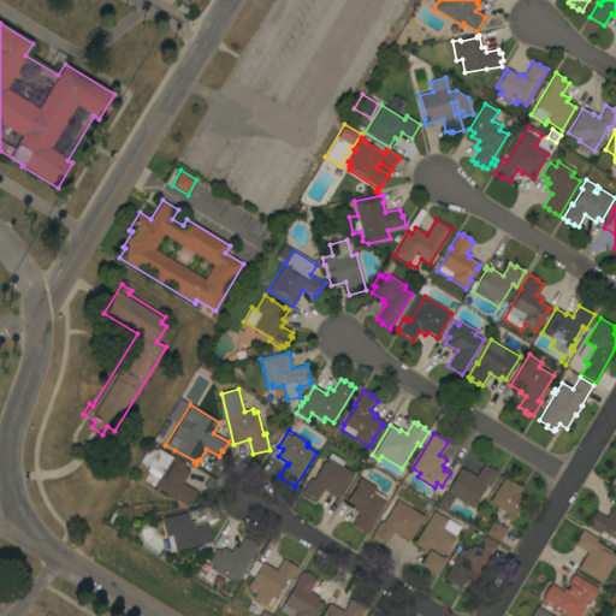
[(154,485),(158,478),(147,472),(149,467),(140,461),(147,450),(154,454),(158,448),(171,456),(172,455),(185,463),(183,467),(190,472),(183,483),(197,492),(189,507),(154,485)]
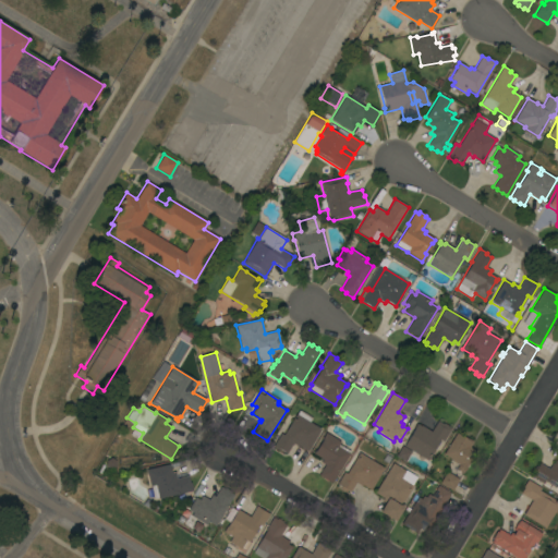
[(307,451),(299,445),(298,446),(292,444),(287,453),(280,449),(279,450),(273,447),(281,434),(283,435),(296,414),(298,414),(300,411),(312,417),(310,422),(320,429),(307,451)]
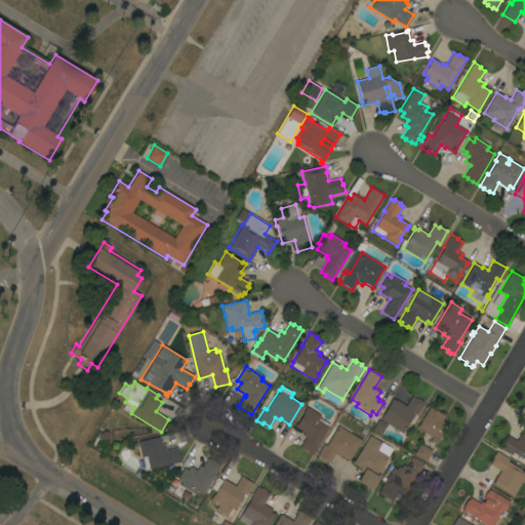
[(380,420),(391,403),(390,402),(392,399),(396,401),(396,400),(406,406),(411,396),(416,399),(417,398),(425,403),(417,415),(413,413),(402,433),(380,420)]
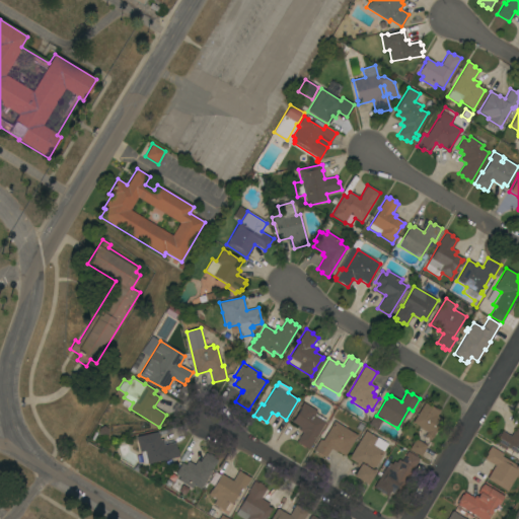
[(308,449),(296,442),(302,433),(298,430),(300,427),(291,422),(293,420),(300,410),(299,409),(303,402),(316,411),(315,414),(325,420),(324,422),(325,422),(308,449)]
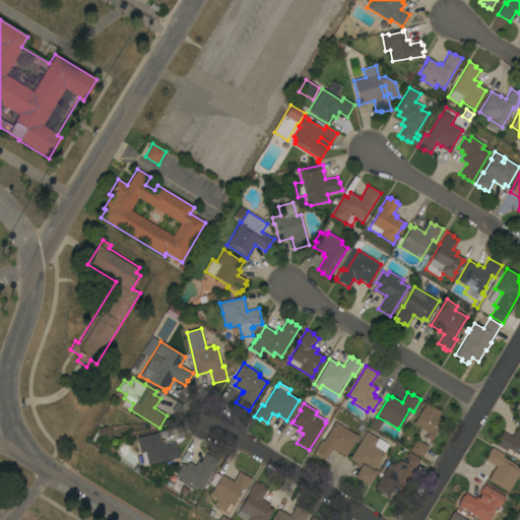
[(426,403),(437,410),(438,409),(441,411),(438,416),(444,420),(436,434),(432,441),(425,437),(428,433),(425,432),(423,434),(418,432),(420,428),(413,424),(426,403)]
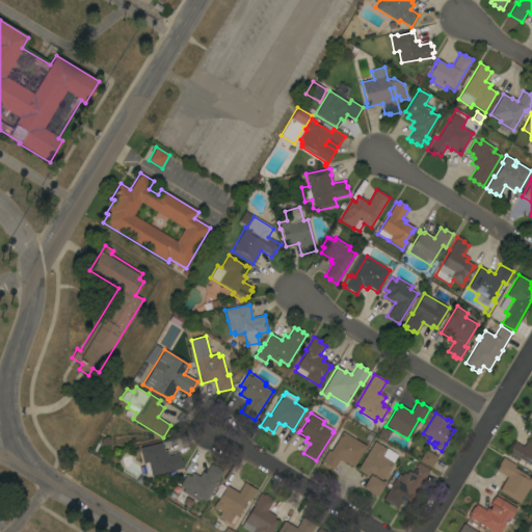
[(386,440),(377,434),(383,425),(392,430),(386,440)]
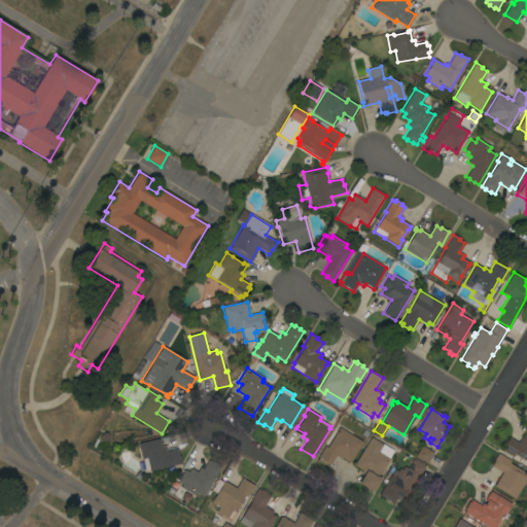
[(340,427),(362,442),(350,463),(342,458),(342,459),(336,455),(330,464),(328,463),(327,464),(321,461),(322,460),(318,457),(325,446),(327,448),(340,427)]
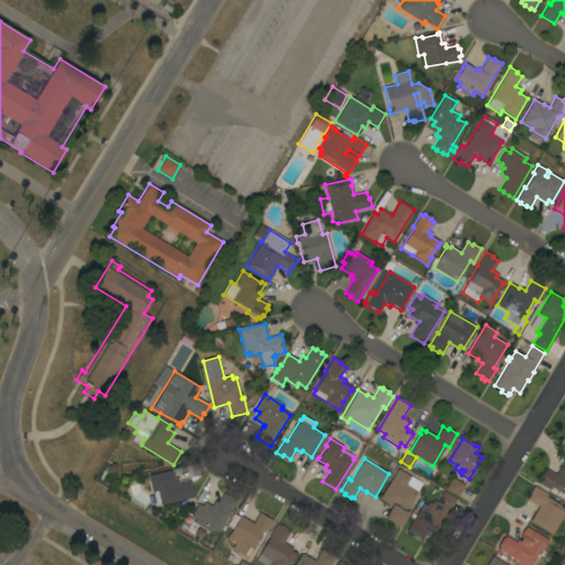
[(564,494),(552,487),(550,489),(539,482),(541,478),(540,477),(543,471),(544,472),(546,469),(556,475),(560,469),(561,470),(564,462),(564,494)]
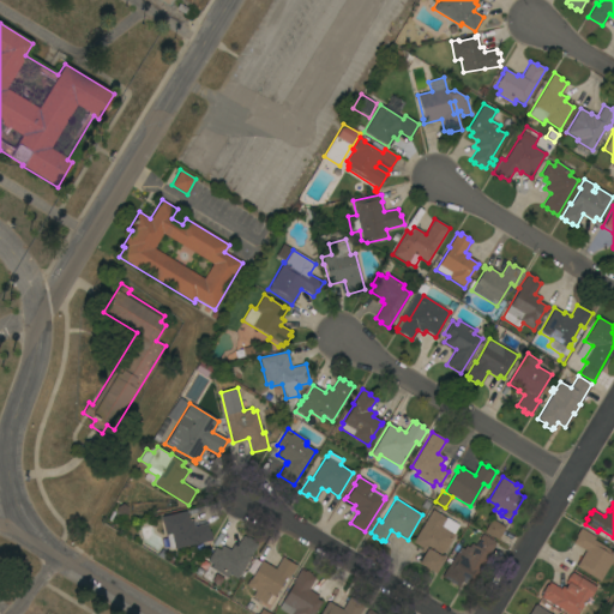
[(433,510),(446,518),(446,517),(459,525),(453,534),(455,534),(441,555),(444,557),(443,558),(444,559),(434,573),(417,563),(423,553),(420,551),(422,548),(413,542),(433,510)]
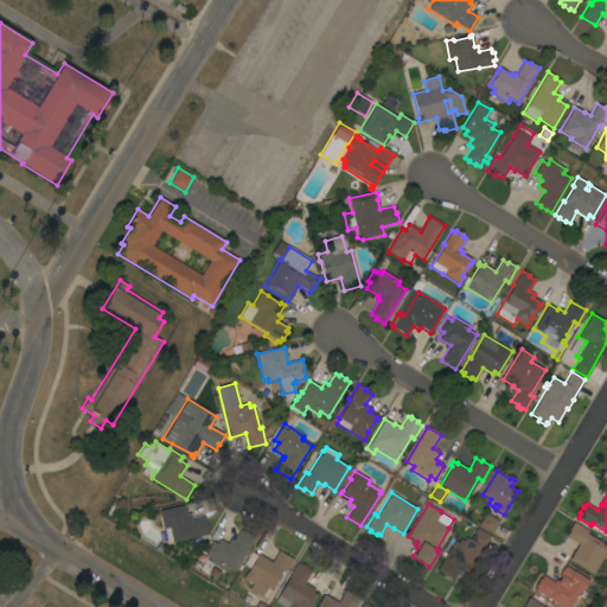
[(184,505),(186,515),(191,513),(192,521),(205,517),(206,525),(208,524),(210,534),(172,543),(172,541),(167,542),(164,529),(163,529),(159,511),(184,505)]
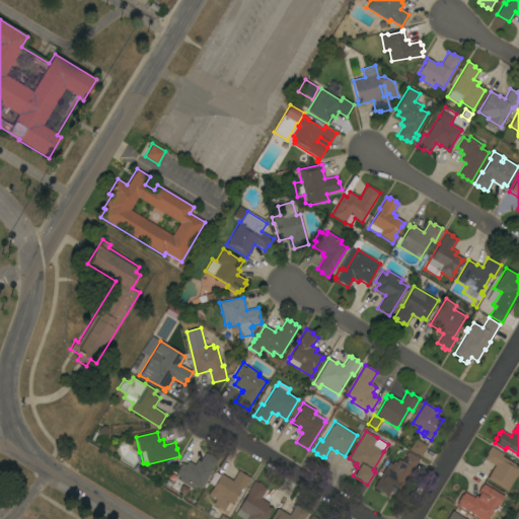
[(409,449),(416,439),(427,446),(421,457),(409,449)]
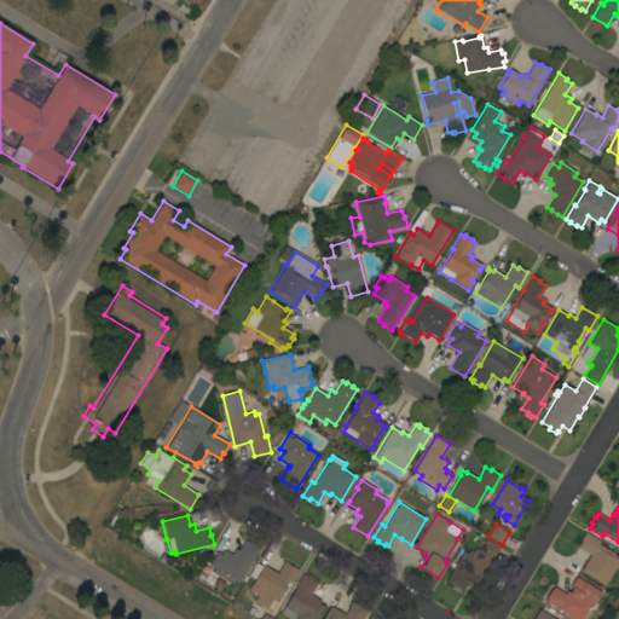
[(618,562),(605,585),(580,571),(590,555),(578,547),(582,541),(580,541),(585,532),(600,542),(599,544),(618,556),(618,562)]
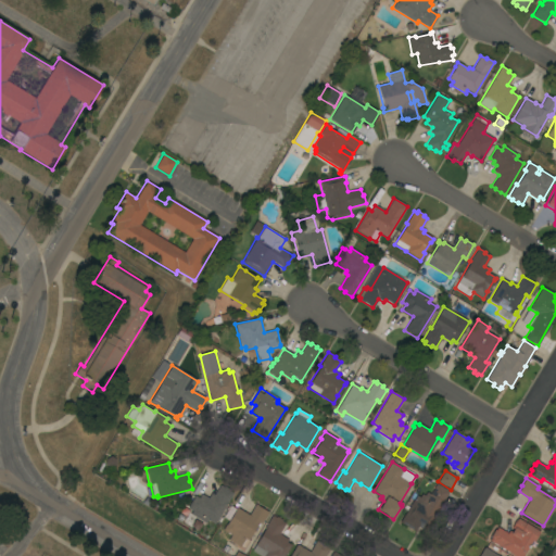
[(407,509),(404,508),(405,505),(408,507),(420,488),(430,494),(437,483),(450,491),(425,531),(418,527),(415,532),(400,522),(407,509)]
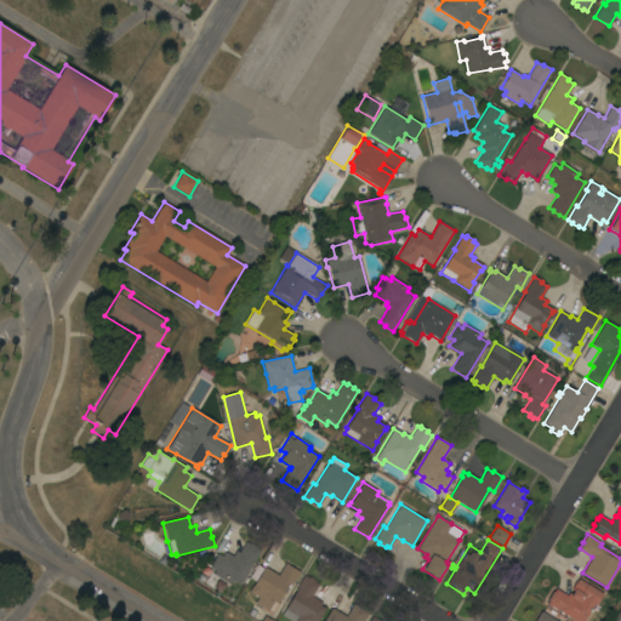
[(232,581),(229,584),(212,574),(215,570),(209,568),(217,553),(222,557),(224,552),(233,557),(235,551),(239,553),(245,542),(250,545),(251,543),(257,547),(256,548),(260,551),(239,586),(232,581)]
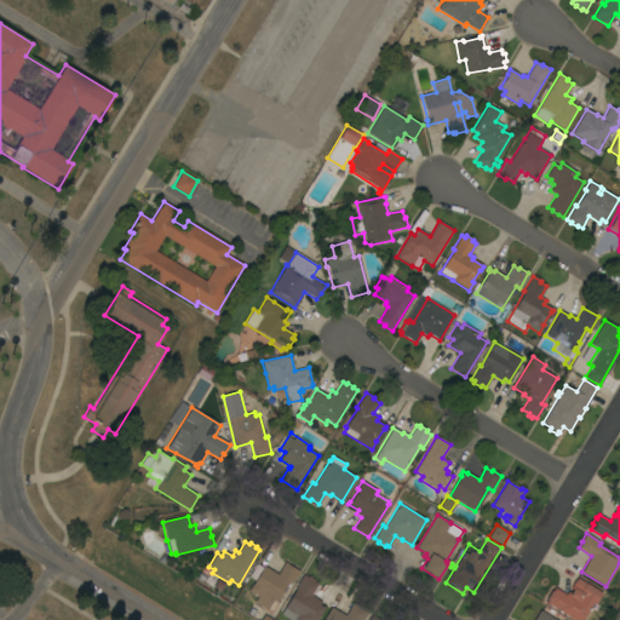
[(291,585),(288,583),(276,602),(277,602),(273,610),(269,609),(268,610),(254,602),(258,597),(248,591),(252,585),(262,569),(262,568),(263,566),(277,574),(285,562),(299,570),(291,585)]
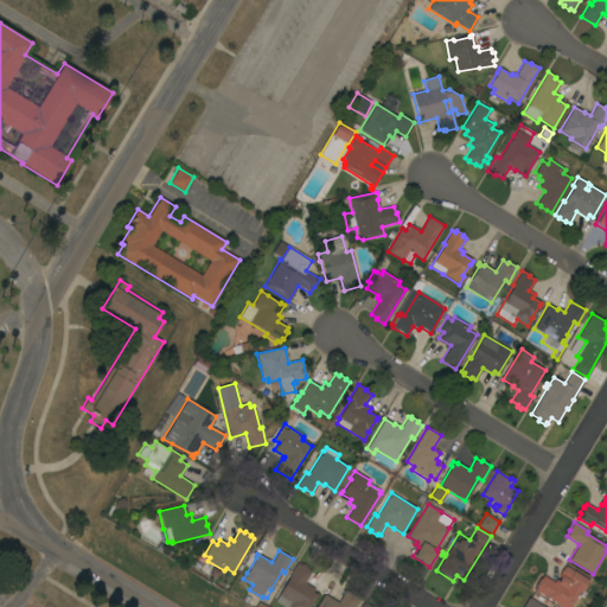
[(310,606),(283,606),(275,601),(289,577),(288,576),(298,562),(301,566),(302,564),(308,568),(308,569),(312,572),(305,583),(315,589),(313,592),(318,595),(310,606)]
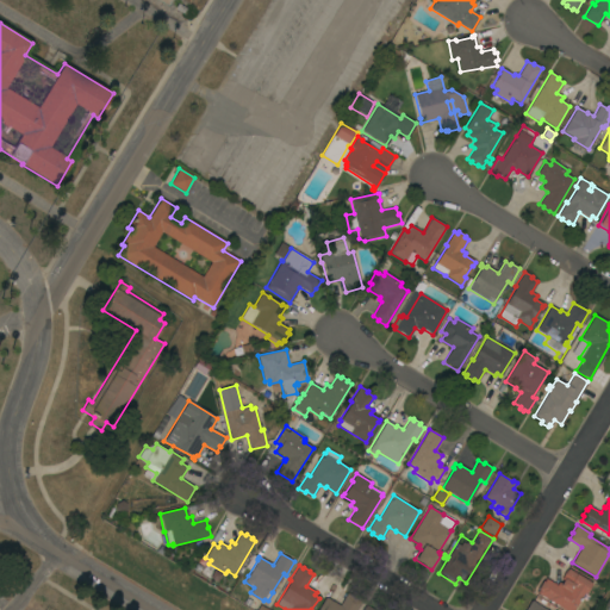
[(556,585),(559,583),(560,584),(564,579),(561,578),(567,568),(591,583),(585,593),(583,592),(571,609),(565,609),(537,592),(540,589),(539,589),(542,582),(543,583),(546,578),(556,585)]
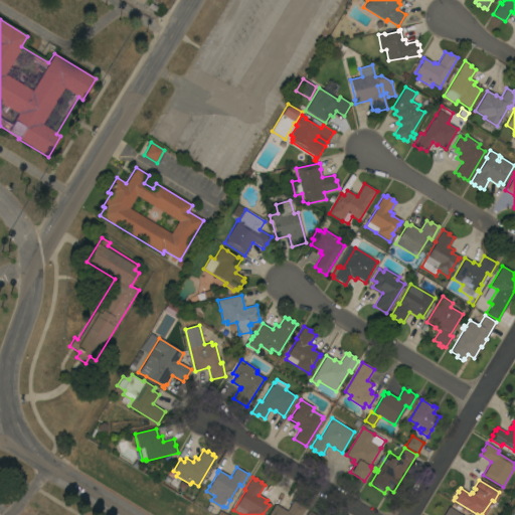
[(268,514),(275,504),(287,511),(293,501),(306,508),(301,514),(268,514)]
